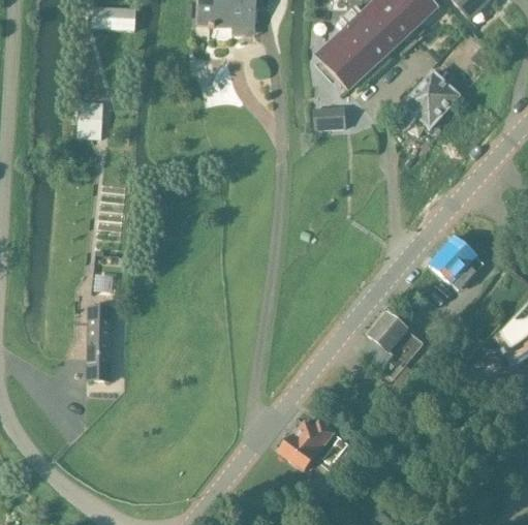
[(266,6),(267,0),(197,0),(196,25),(230,27),(229,34),(253,35),(254,6),(266,6)]
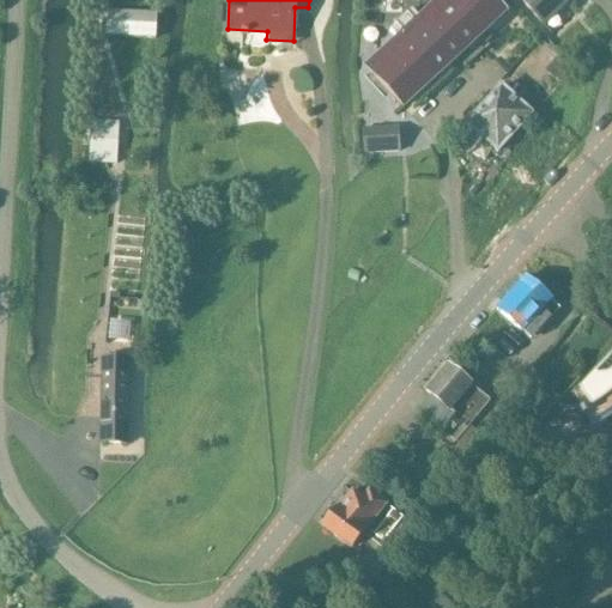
[(397,34),(364,65),(401,104),(504,10),(495,0),(432,0),(418,14),(410,5),(388,25),(397,34)]
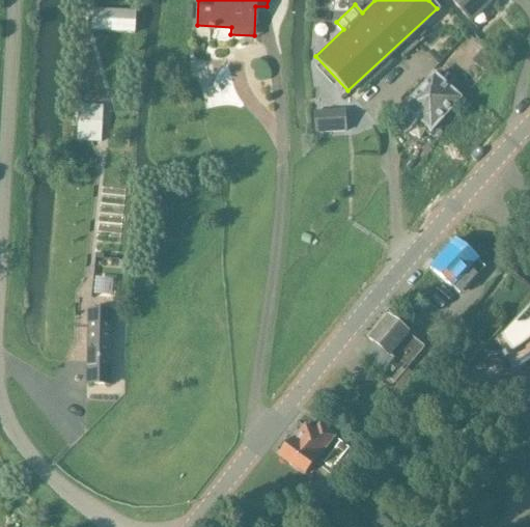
[(451,0),(469,19),(469,18),(467,16),(483,0),(451,0)]
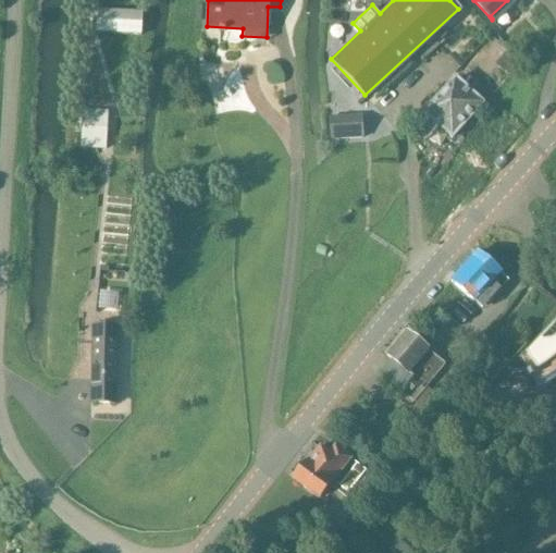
[(143,28),(144,7),(99,3),(98,25),(143,28)]
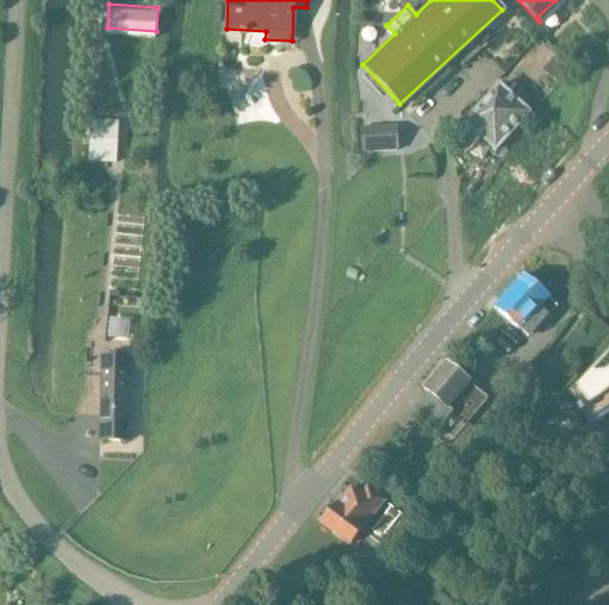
[(540,66),(555,79),(557,80),(567,68),(567,67),(552,54),(540,66)]
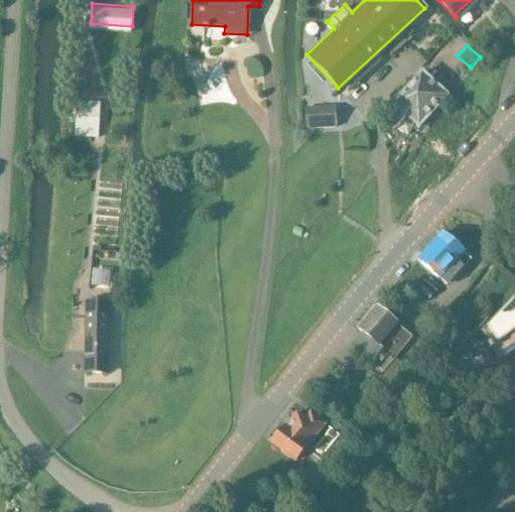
[(391,103),(381,115),(390,123),(400,111),(401,111),(417,126),(446,94),(420,71),(391,103)]
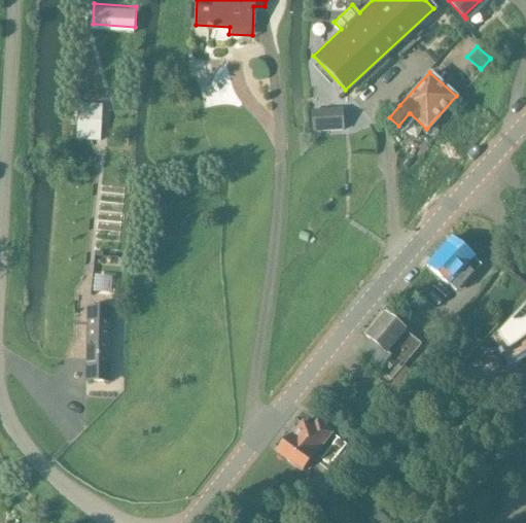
[(100,138),(102,103),(77,101),(75,136),(100,138)]
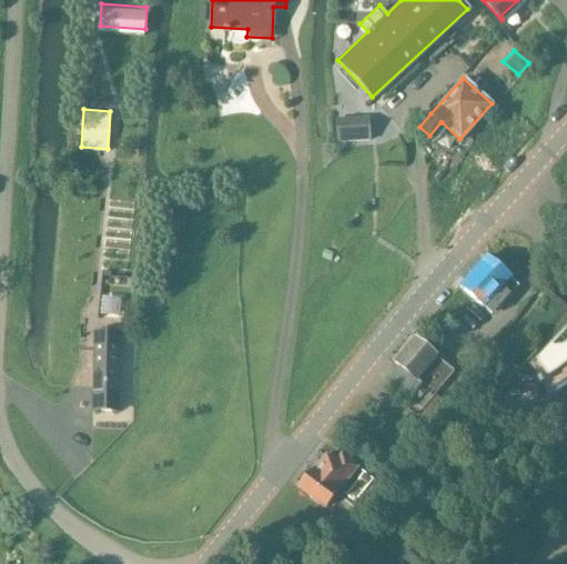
[(368,113),(334,116),(336,140),(370,138),(368,113)]
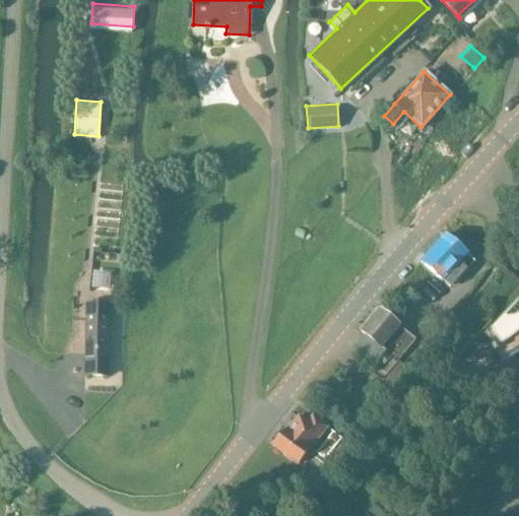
[(419,260),(441,279),(449,285),(452,282),(473,259),(468,255),(465,252),(444,233),(419,260)]
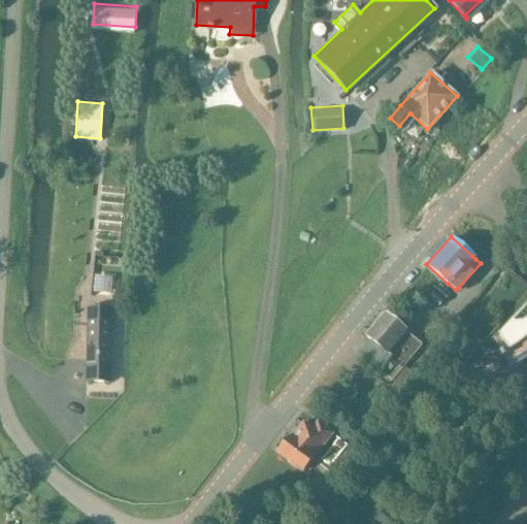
[(496,326),(449,375),(456,373),(462,371),(468,370),(475,367),(482,365),(488,363),(494,360),(500,358),(502,358),(505,365),(509,363),(516,359),(523,355),(526,351),(526,297),(499,327),(496,326)]
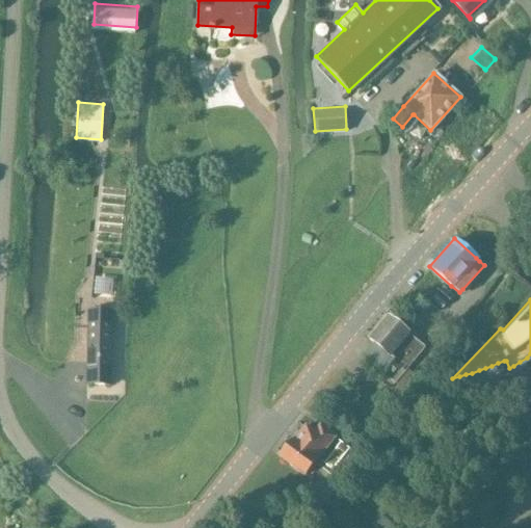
[(109,383),(111,310),(88,310),(86,383),(109,383)]
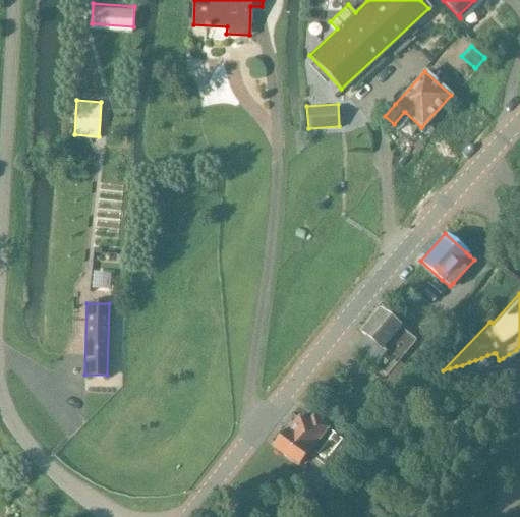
[(379,307),(360,329),(364,333),(364,334),(353,345),(373,361),(372,362),(385,372),(414,338),(398,325),(399,325),(379,307)]
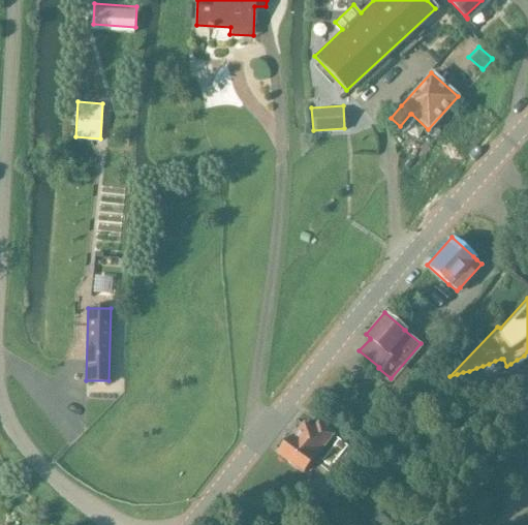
[(383,380),(371,395),(389,410),(401,396),(416,376),(415,376),(415,375),(404,367),(389,385),(383,380)]
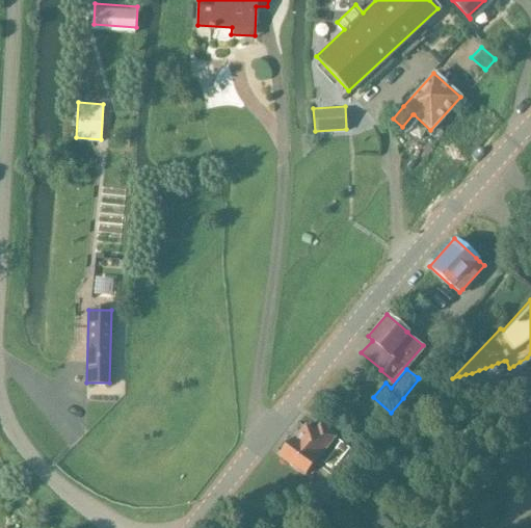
[(302,473),(333,436),(318,424),(313,431),(303,424),(291,440),(290,438),(277,453),(302,473)]
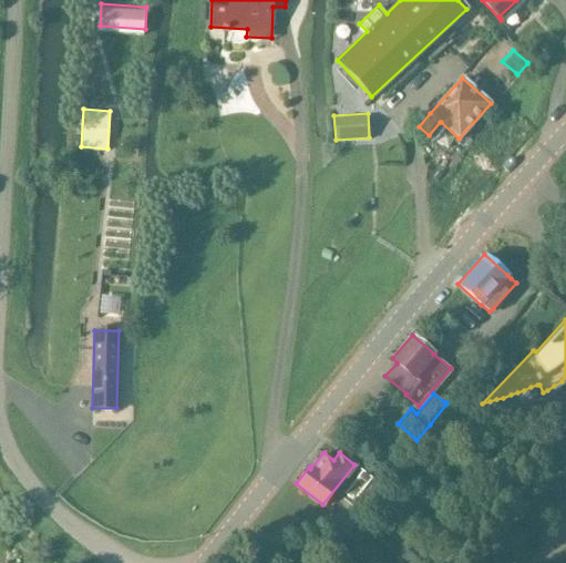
[(361,470),(343,493),(352,500),(363,509),(377,491),(378,491),(367,482),(370,478),(361,470)]
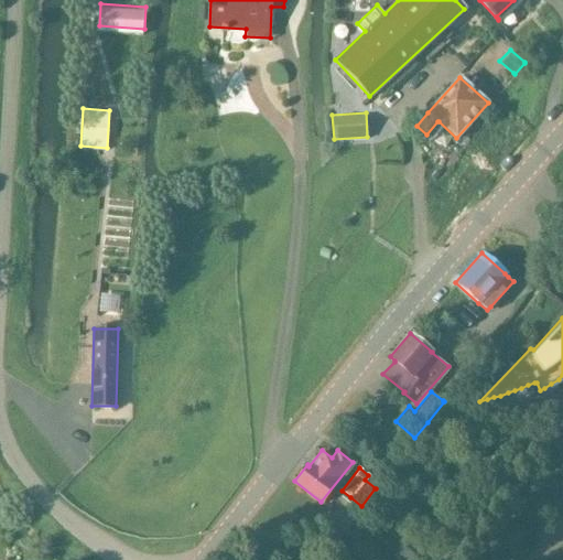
All buildings are outlined.
